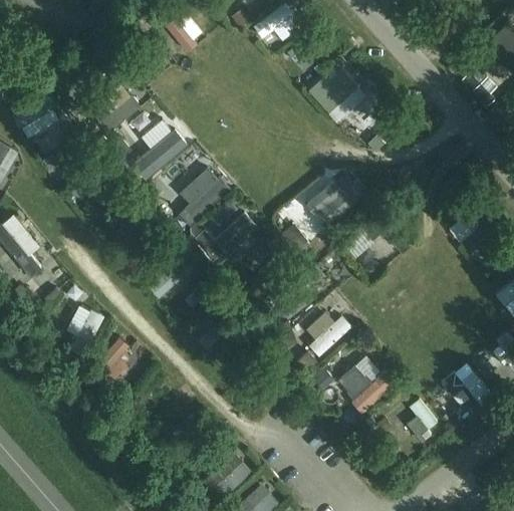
[(199,0),(190,0),(167,21),(179,35),(208,10),(199,0)]
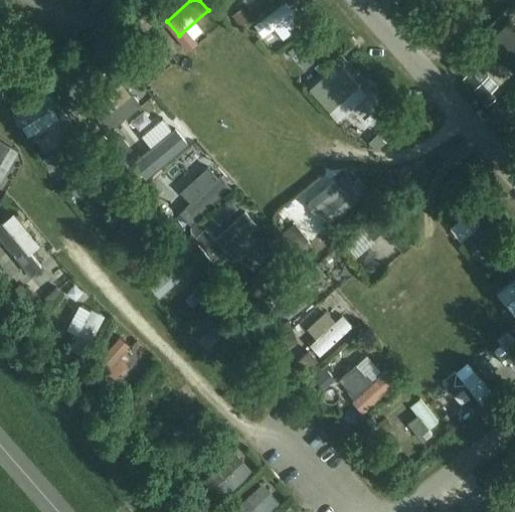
[(263,38),(289,21),(278,5),(251,22),(263,38)]
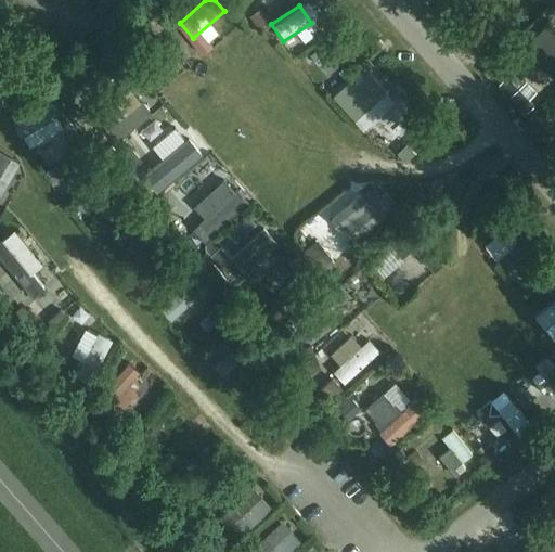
[(554,31),(549,25),(527,47),(554,74),(554,31)]
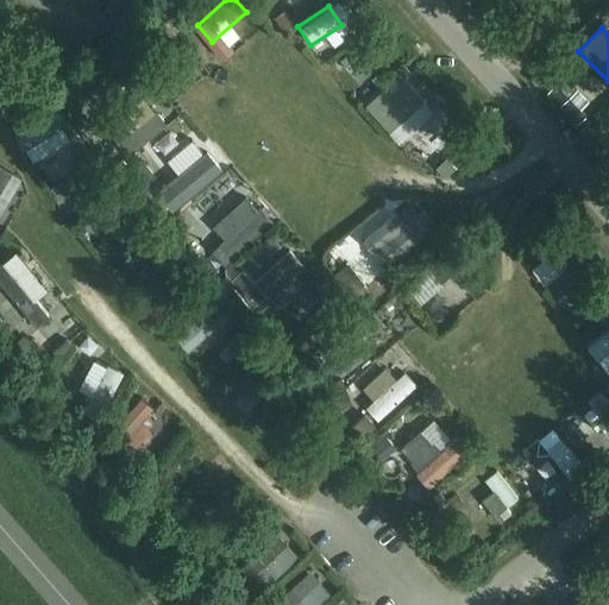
[(368,35),(337,62),(352,79),(382,52),(368,35)]
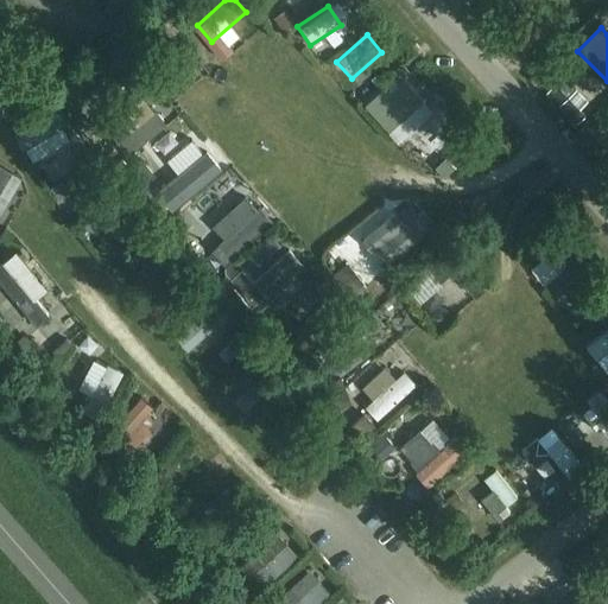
[(367,108),(390,133),(415,109),(422,103),(399,78),(367,108)]
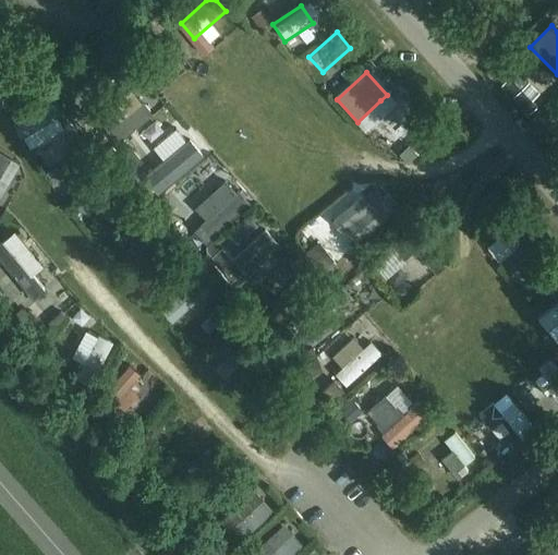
[(11,121),(20,141),(59,125),(51,105),(11,121)]
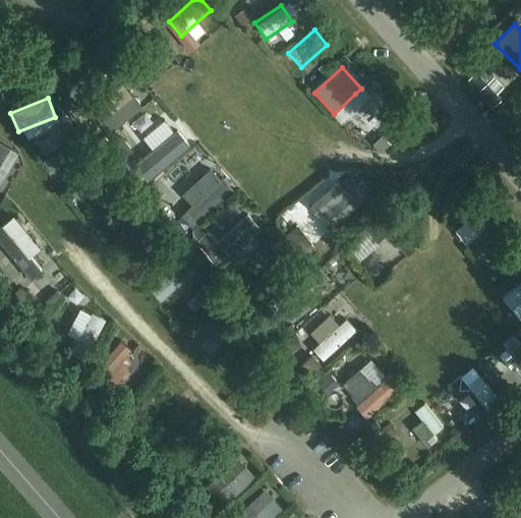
[(112,141),(146,112),(133,100),(115,116),(104,104),(90,116),(112,141)]
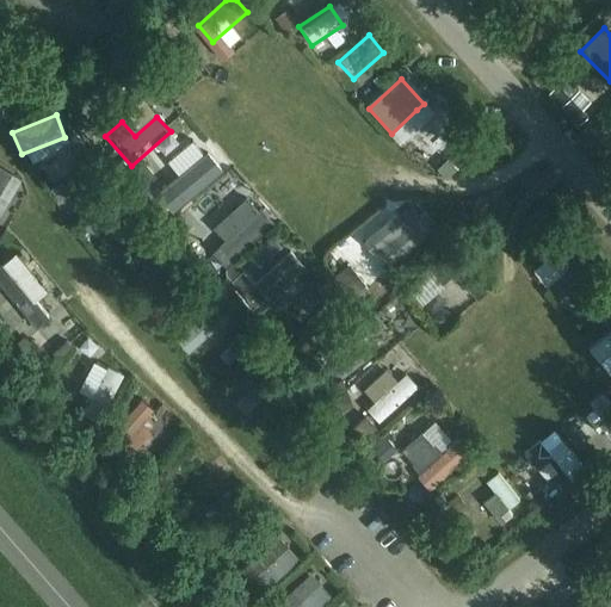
[(192,202),(226,173),(211,156),(178,185),(192,202)]
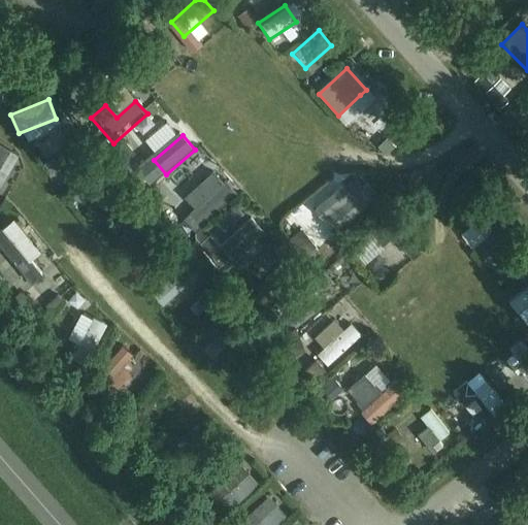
[(0,178),(13,154),(0,146),(0,178)]
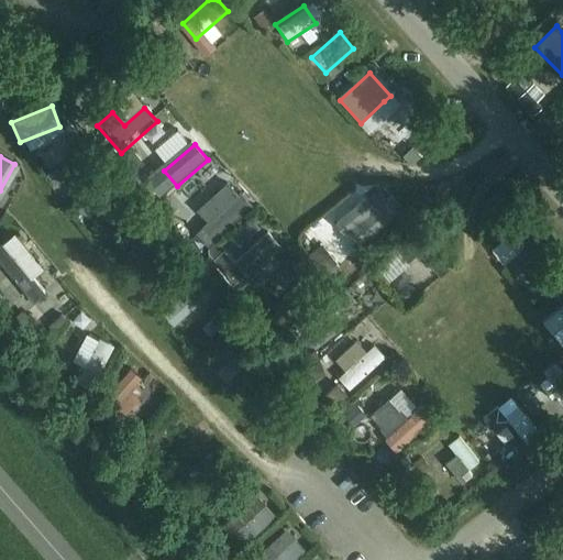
[(207,249),(252,208),(240,195),(239,196),(227,183),(196,211),(208,223),(196,235),(207,249)]
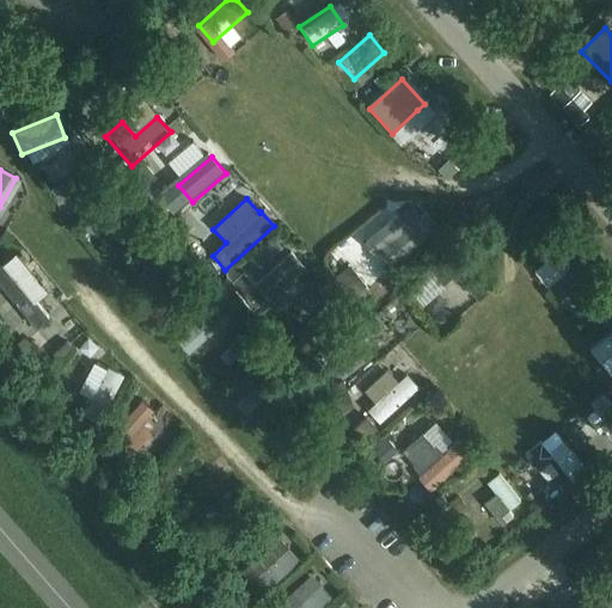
[(366,245),(386,271),(438,229),(426,214),(408,228),(399,217),(366,245)]
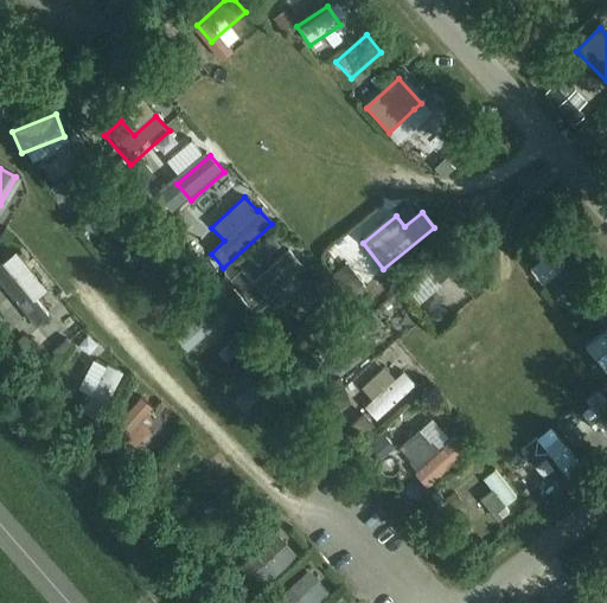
[(547,256),(556,268),(575,252),(556,229),(521,256),(530,269),(547,256)]
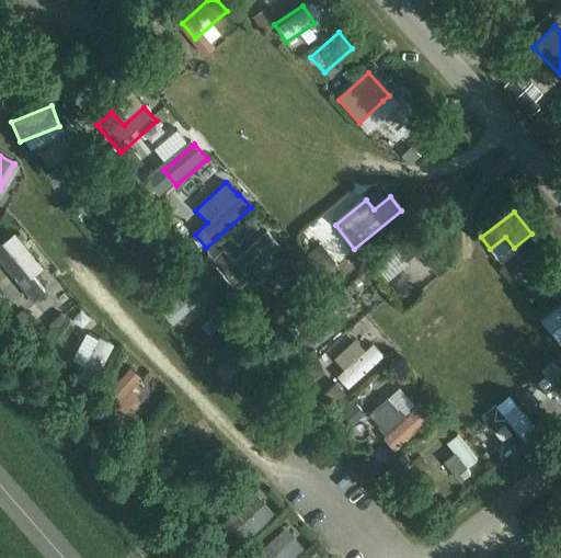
[(243,251),(253,265),(275,250),(265,236),(243,251)]
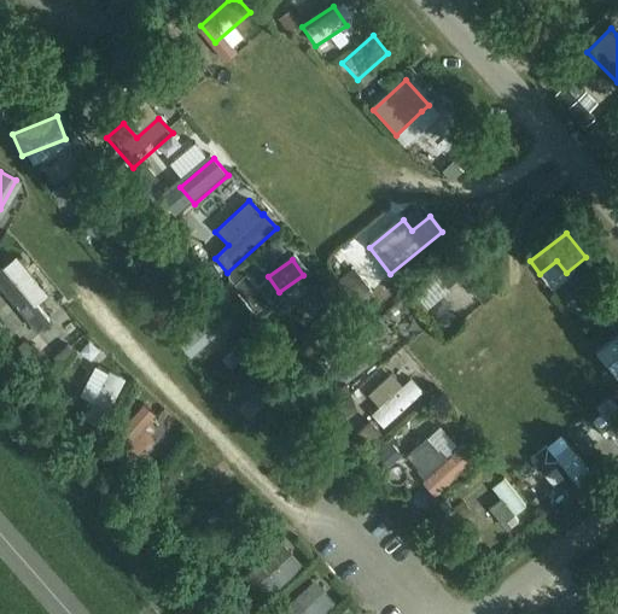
[(410,293),(436,320),(449,309),(460,320),(482,299),(447,261),(410,293)]
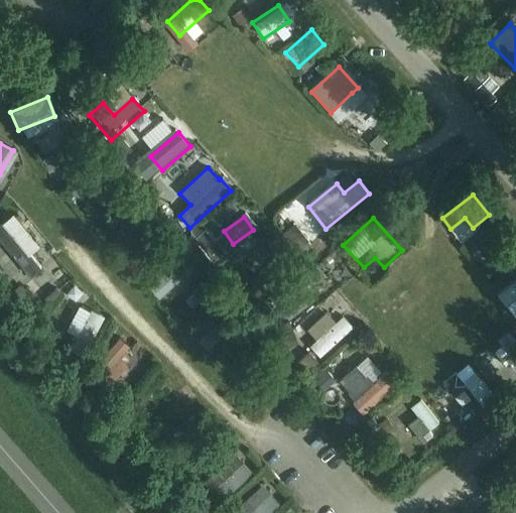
[(0,240),(19,255),(28,244),(0,223),(0,240)]
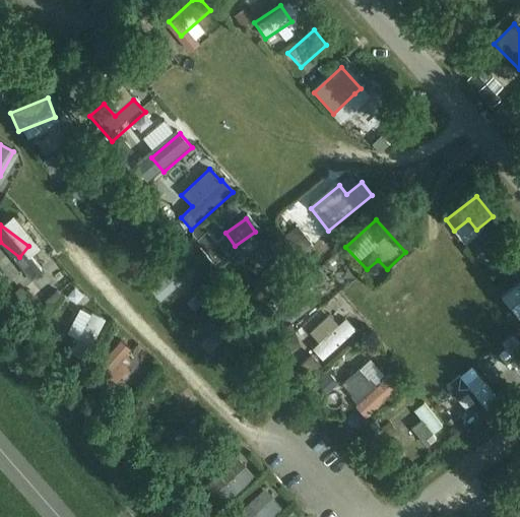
[(505,263),(510,271),(519,264),(514,256),(505,263)]
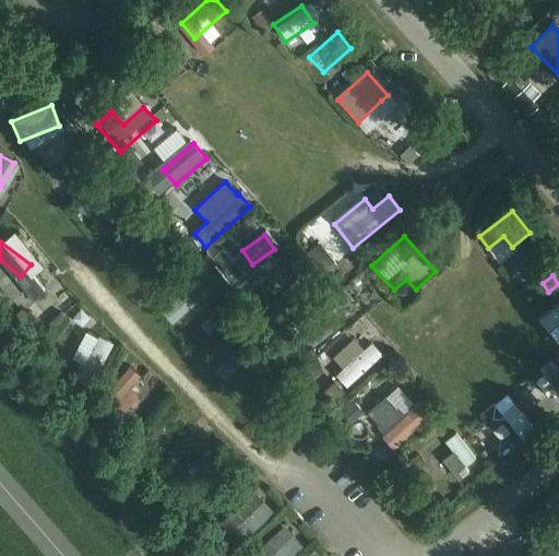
[(176,323),(202,294),(188,282),(162,311),(176,323)]
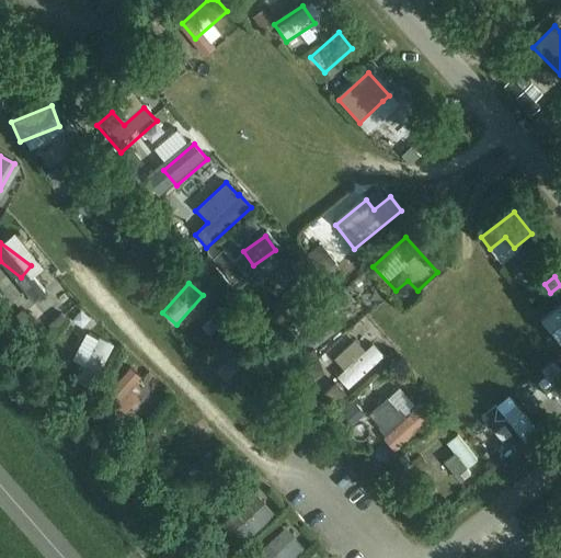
[(560,306),(540,322),(551,336),(560,348),(560,306)]
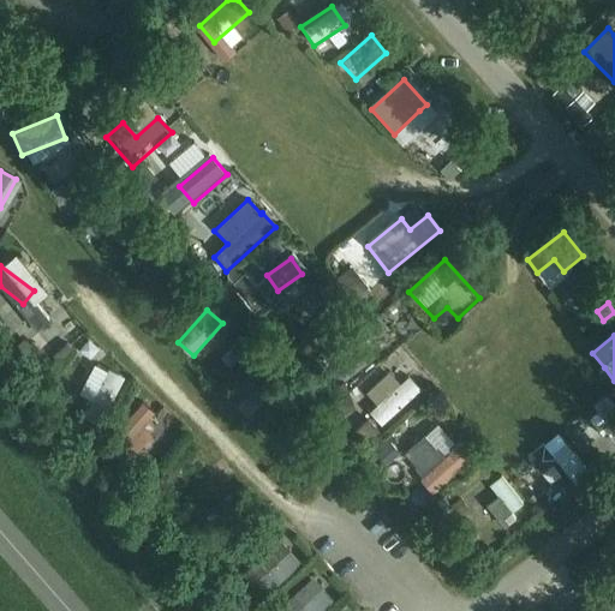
[(365,393),(377,405),(368,413),(382,427),(422,391),(396,364),(365,393)]
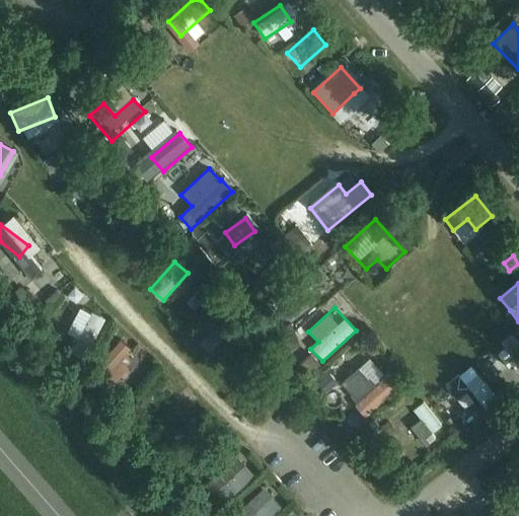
[(210,352),(226,336),(206,315),(190,330),(210,352)]
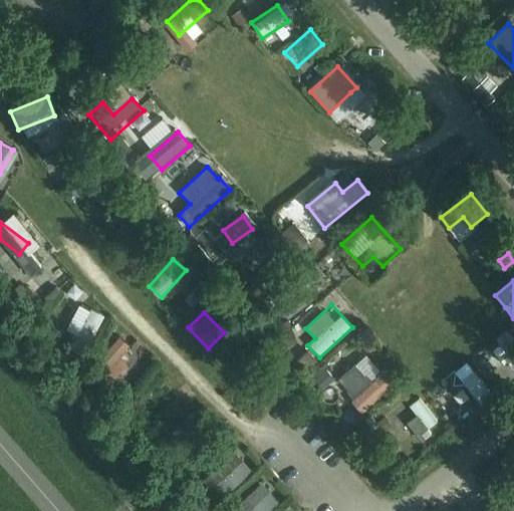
[(513,335),(512,333),(498,343),(513,366),(513,335)]
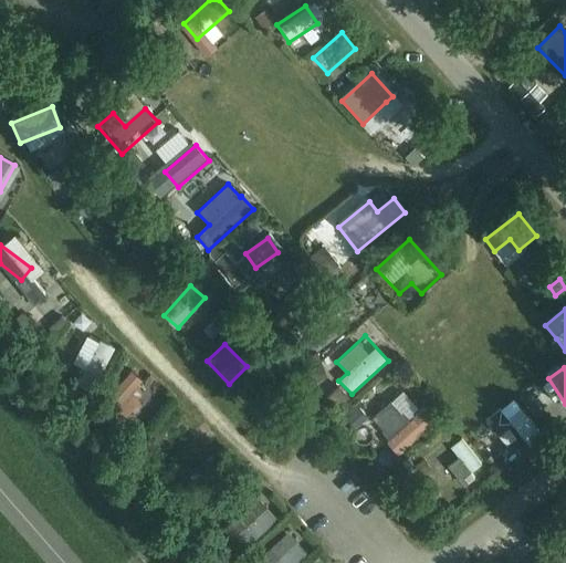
[(383,441),(398,458),(436,423),(401,387),(371,416),(389,435),(383,441)]
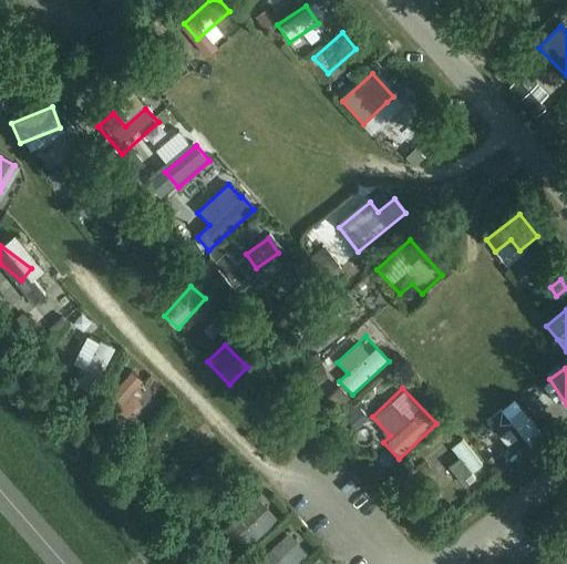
[(515,402),(488,424),(501,439),(514,428),(538,457),(552,445),(515,402)]
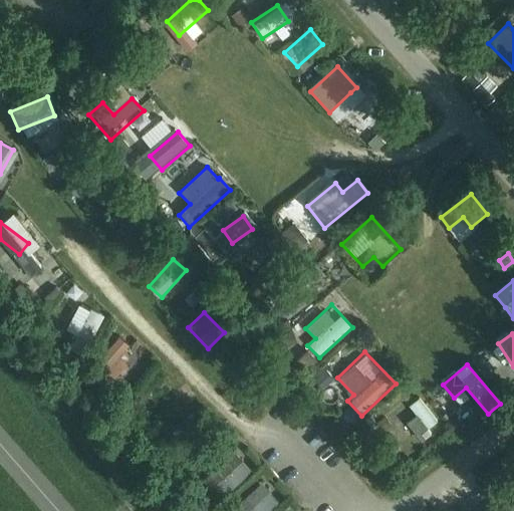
[(405,405),(413,416),(404,422),(416,438),(437,423),(417,397),(405,405)]
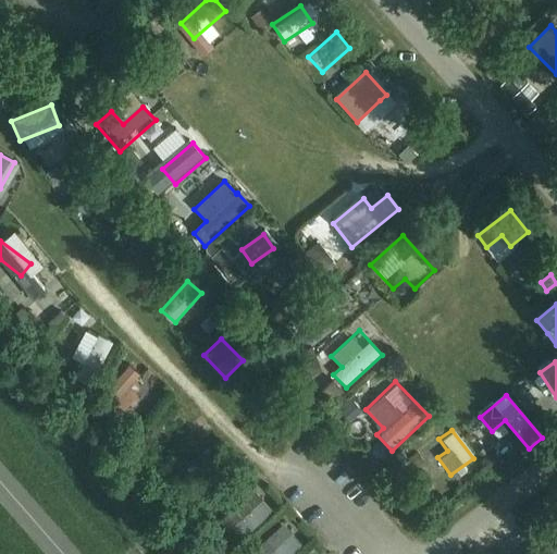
[(259,497),(230,526),(242,539),(272,511),(259,497)]
